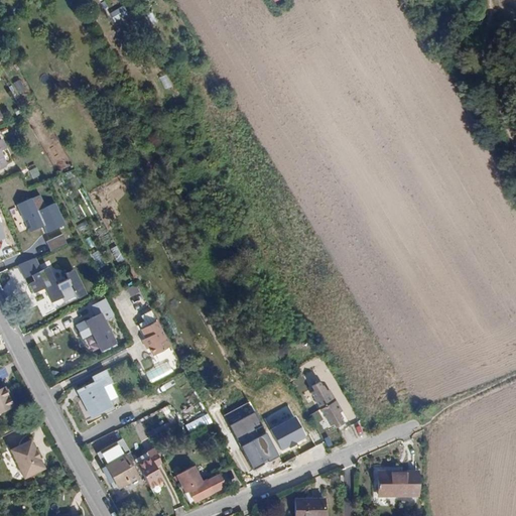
[(111,13),(116,22),(130,15),(126,5),(111,13)]
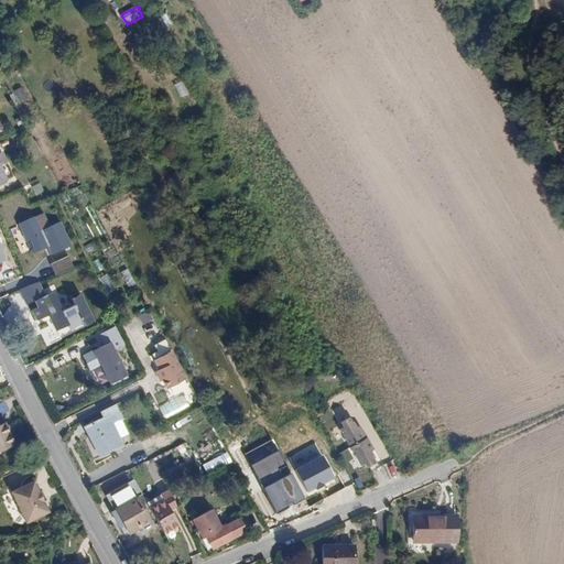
[(23,88),(15,91),(22,102),(30,99),(23,88)]
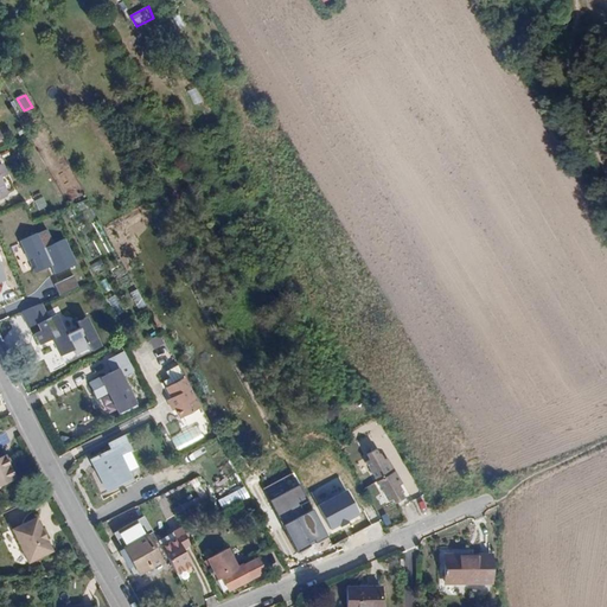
[(0,197),(10,193),(2,178),(8,176),(2,163),(0,164),(0,197)]
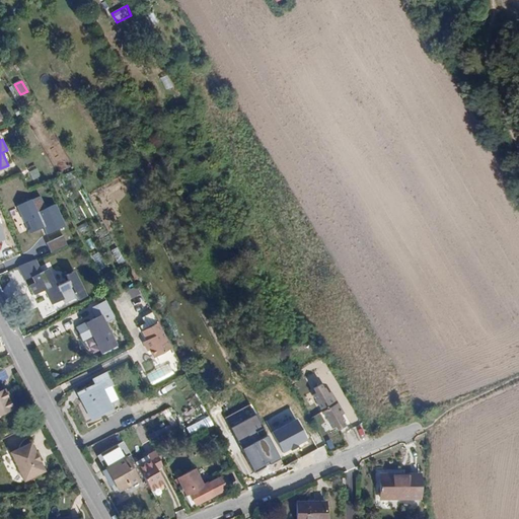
[(33,180),(42,177),(39,168),(30,171),(33,180)]
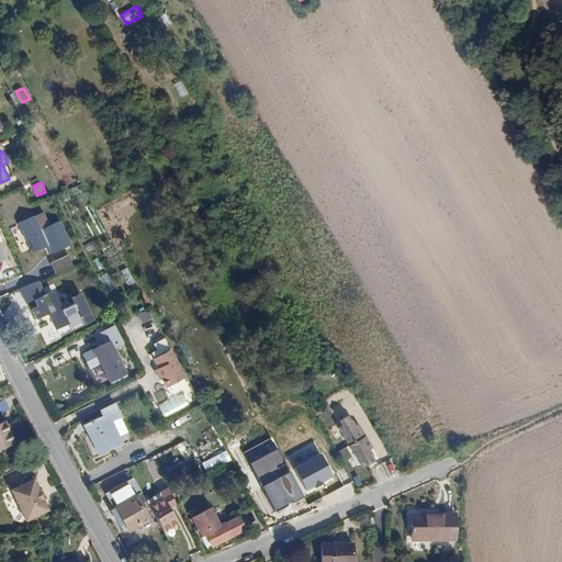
[(45,212),(19,224),(32,254),(45,248),(48,255),(72,244),(62,221),(51,225),(45,212)]
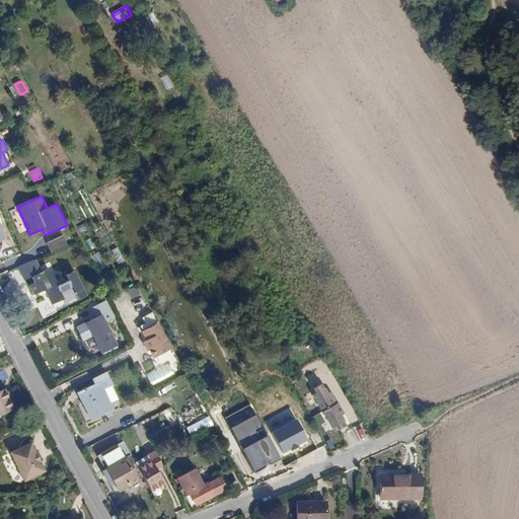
[(63,236),(47,243),(52,253),(68,246),(63,236)]
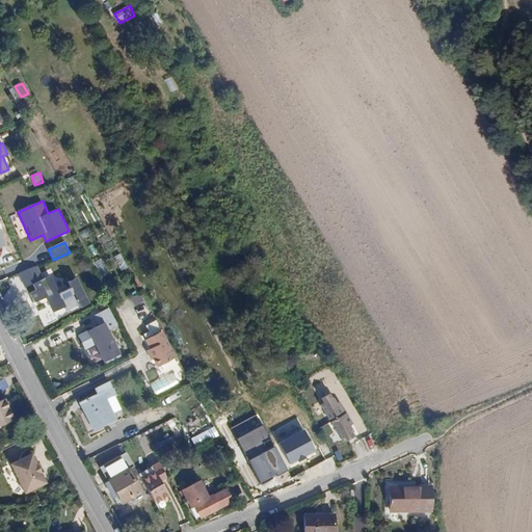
[(123,254),(115,257),(122,271),(128,269),(123,254)]
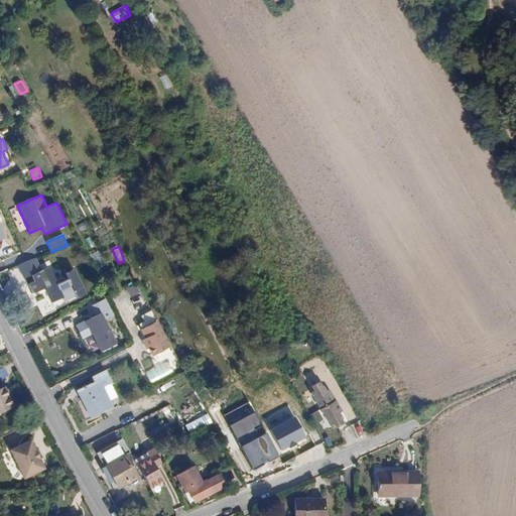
[(99,250),(93,254),(101,268),(108,264),(99,250)]
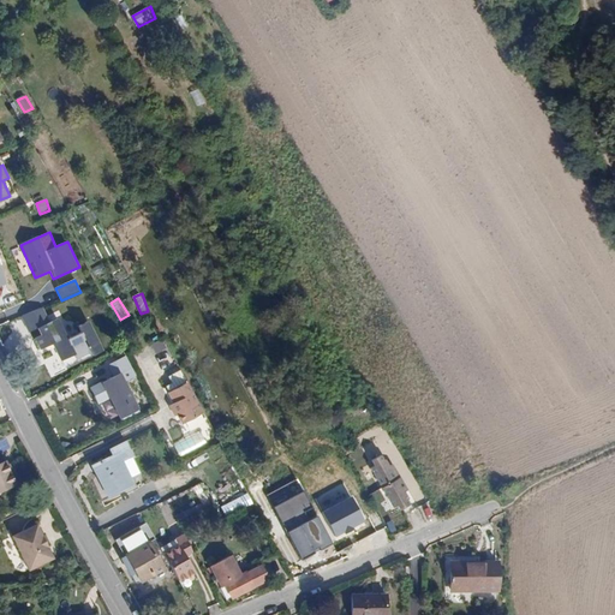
[(43,306),(22,316),(29,332),(39,327),(51,322),(43,306)]
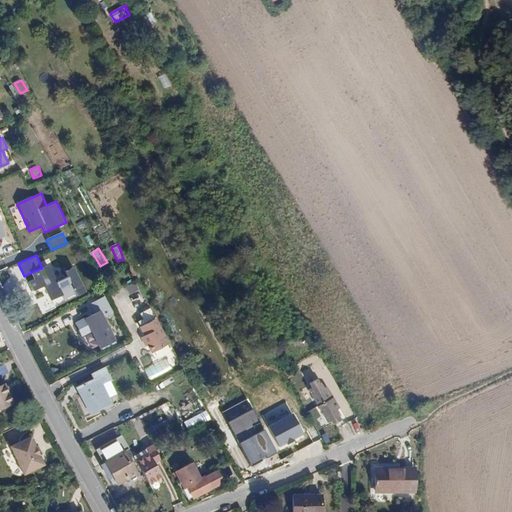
[(64,300),(76,295),(67,278),(58,282),(55,283),(47,266),(42,268),(32,272),(35,279),(28,282),(33,292),(45,287),(51,301),(62,296),(64,300)]
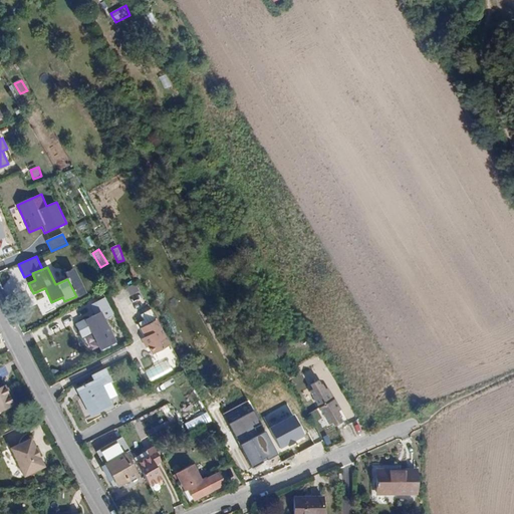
[(65,273),(67,279),(76,296),(77,298),(86,294),(75,269),(65,273)]
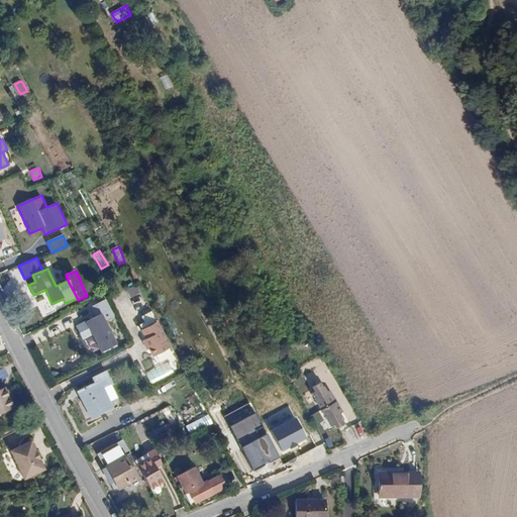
[(138,286),(128,289),(131,297),(141,293),(138,286)]
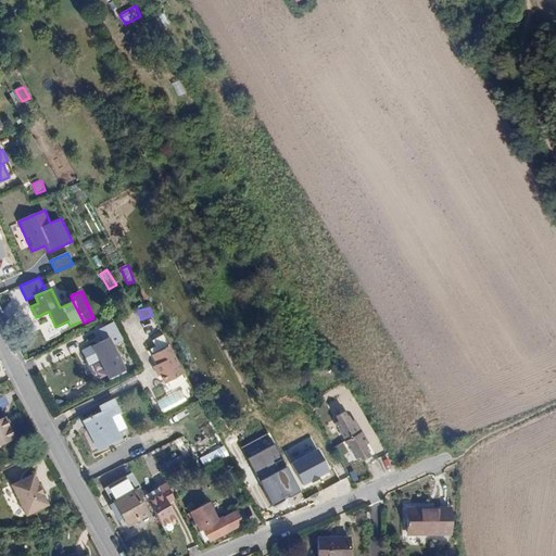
[(110,336),(114,345),(124,340),(114,321),(95,331),(100,341),(110,336)]
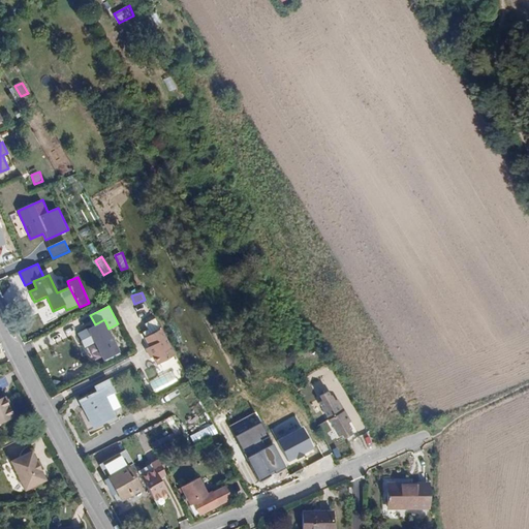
[(177,354),(156,318),(146,324),(151,335),(145,338),(150,347),(146,349),(155,367),(177,354)]
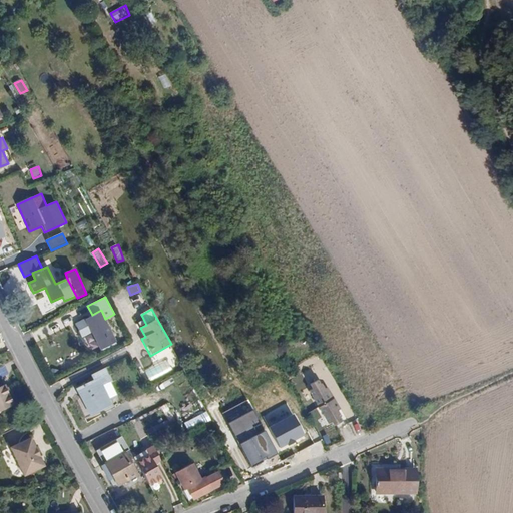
[(100,350),(117,342),(105,319),(101,310),(92,315),(85,318),(92,333),(100,350)]
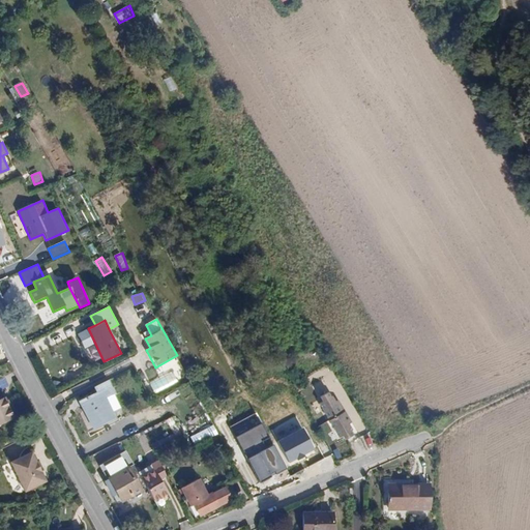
[(88,328),(78,333),(85,349),(95,344),(88,328)]
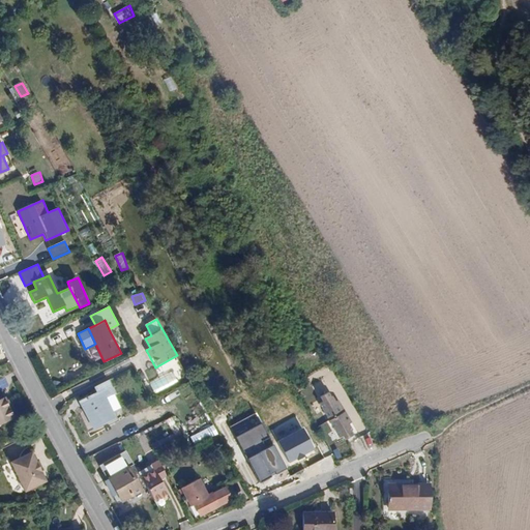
[(116,393),(109,381),(95,388),(97,392),(80,402),(94,430),(117,417),(107,398),(116,393)]
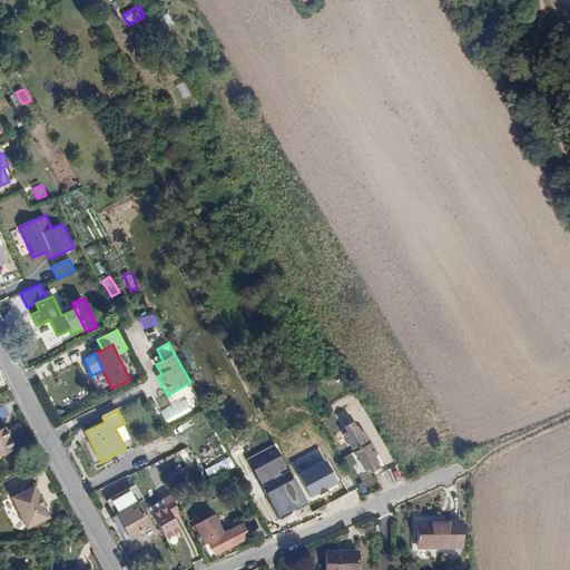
[(342,429),(354,452),(372,442),(359,420),(342,429)]
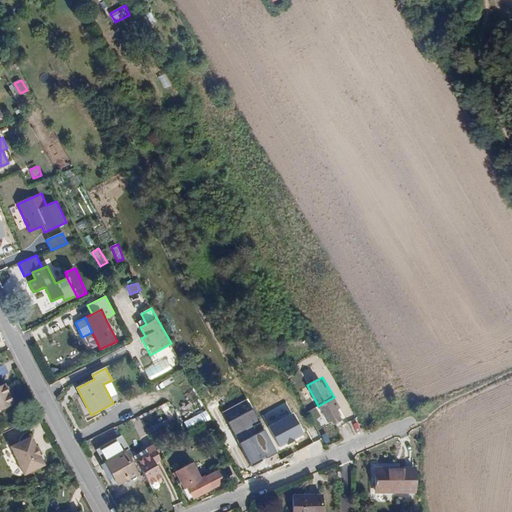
[(8,383),(0,386),(0,410),(17,403),(8,383)]
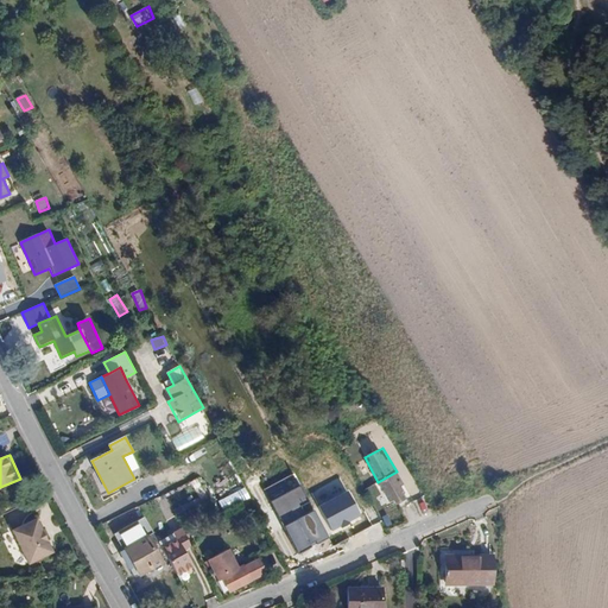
[(391,507),(410,496),(397,472),(378,482),(391,507)]
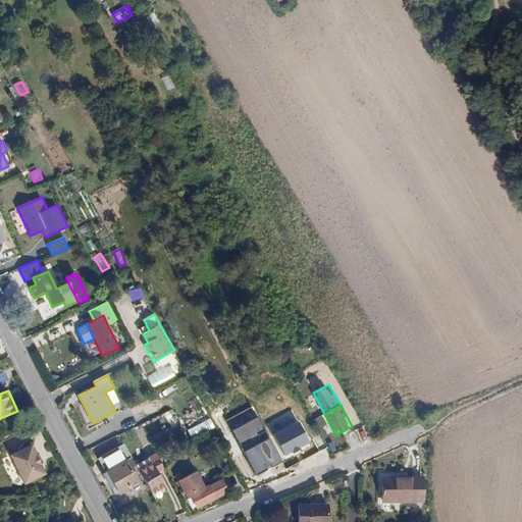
[(173,427),(178,424),(169,411),(165,414),(173,427)]
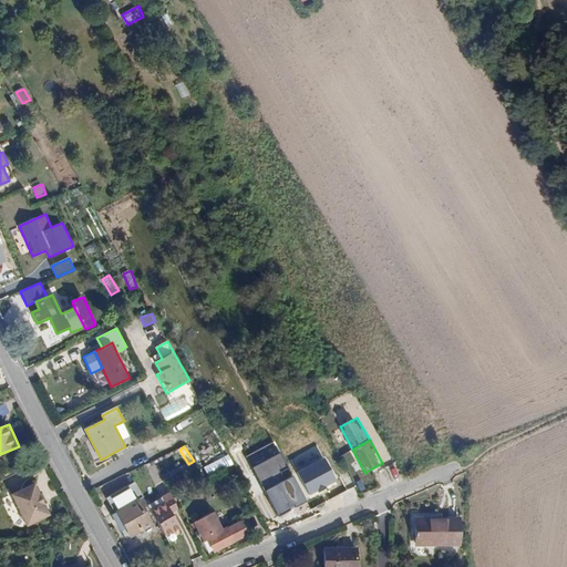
[(317,446),(290,460),(297,473),(311,497),(339,482),(326,456),(322,457),(317,446)]
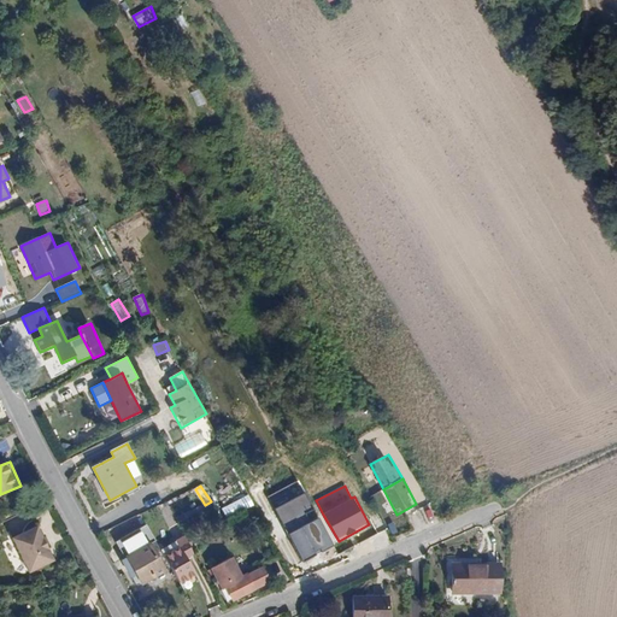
[(305,493),(276,510),(288,534),(303,562),(334,546),(319,518),(305,493)]
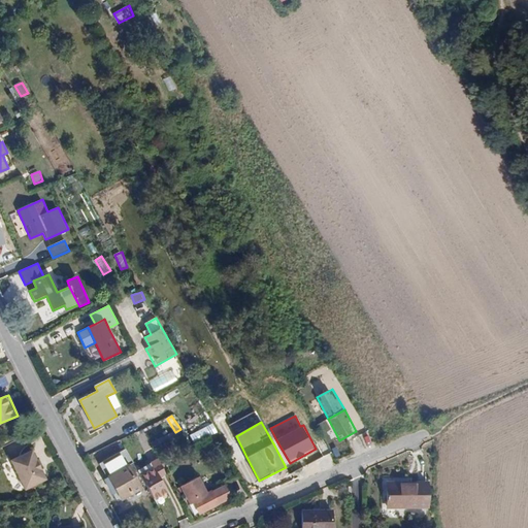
[(356,449),(373,443),(370,433),(353,438),(356,449)]
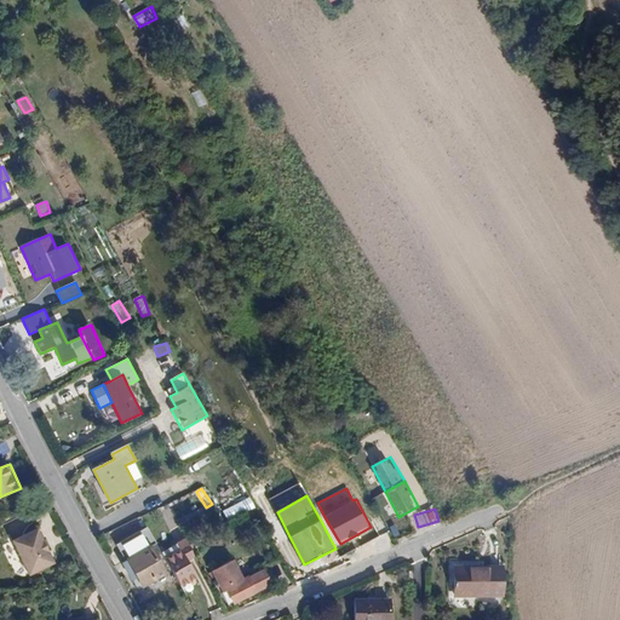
[(118,544),(127,562),(124,563),(135,581),(139,579),(144,589),(168,575),(153,546),(158,544),(148,527),(118,544)]
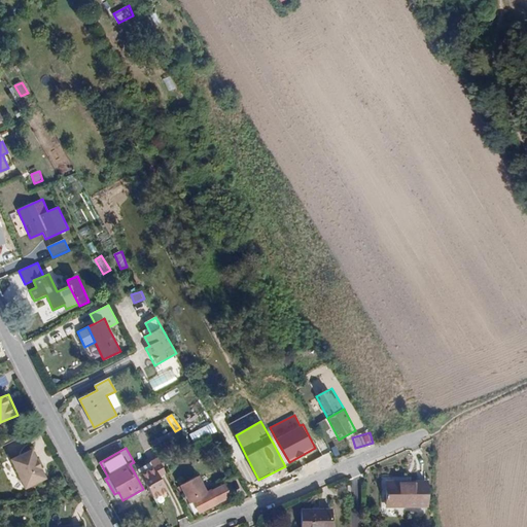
[(33,449),(10,459),(26,490),(47,479),(33,449)]
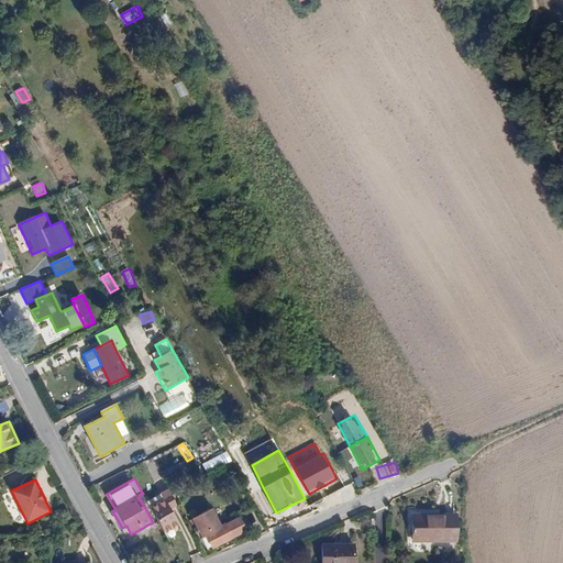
[(162,495),(165,500),(152,507),(166,532),(179,525),(170,509),(177,505),(170,492),(162,495)]
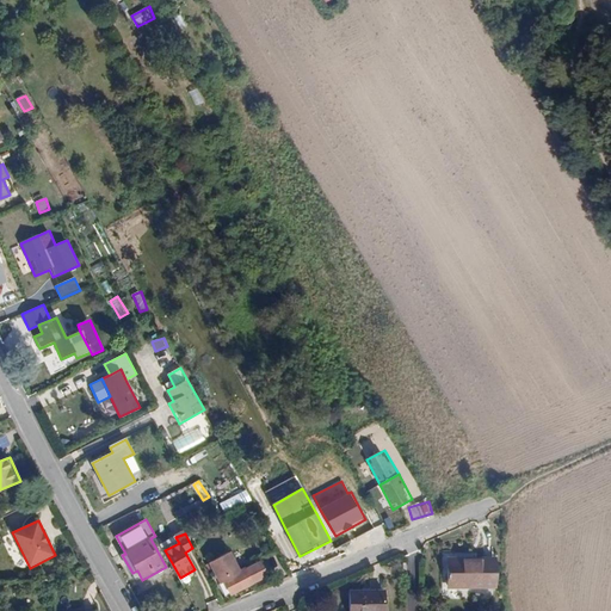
[(227,599),(250,587),(241,571),(232,551),(209,563),(217,578),(215,579),(227,599)]
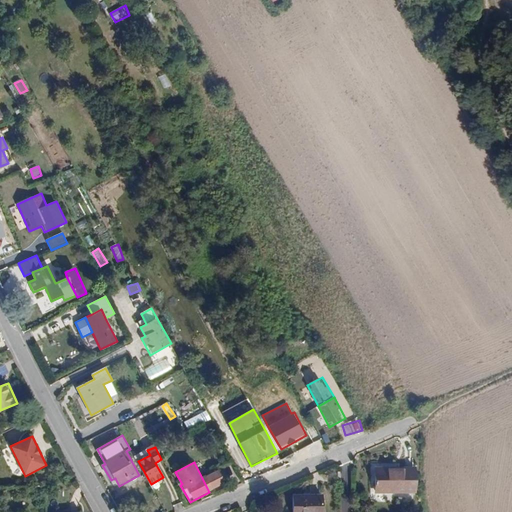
[(417,466),(376,466),(376,493),(417,493),(417,466)]
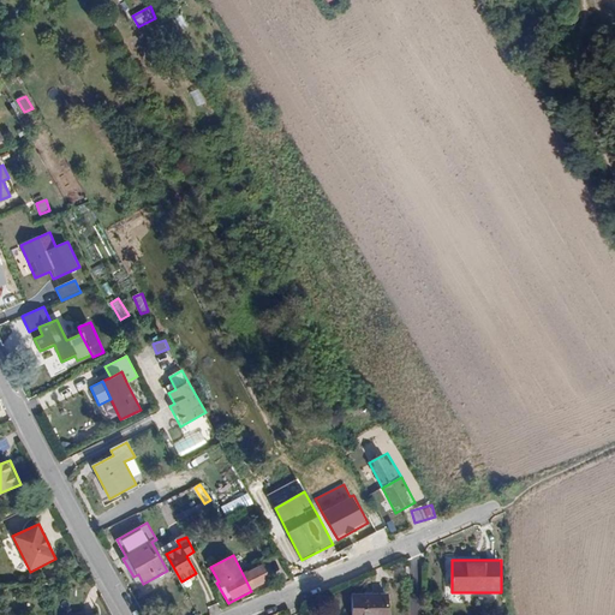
[(263,563),(243,574),(251,591),(273,580),(263,563)]
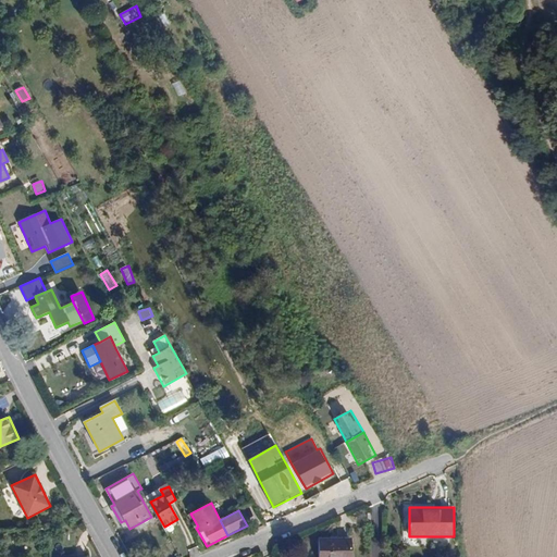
[(353,556),(353,537),(321,537),(320,556),(353,556)]
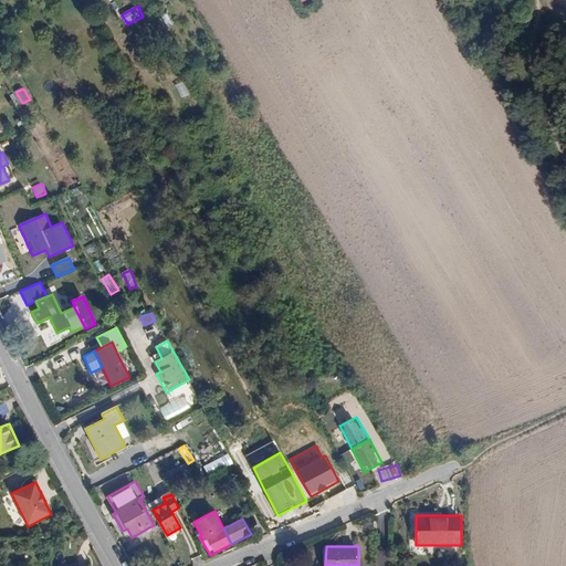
All buildings are outlined.
